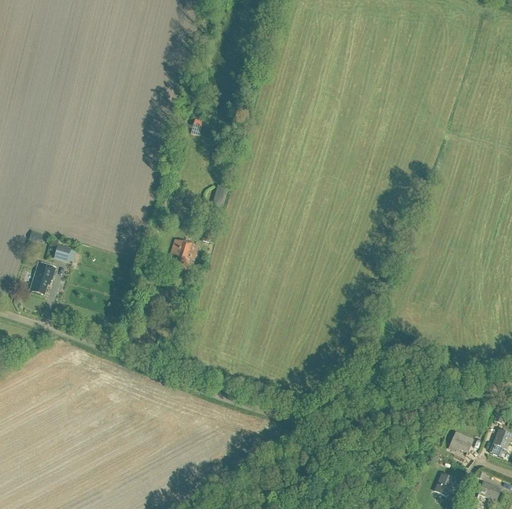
[(211,207),(219,209),(226,187),(217,184),(211,207)]
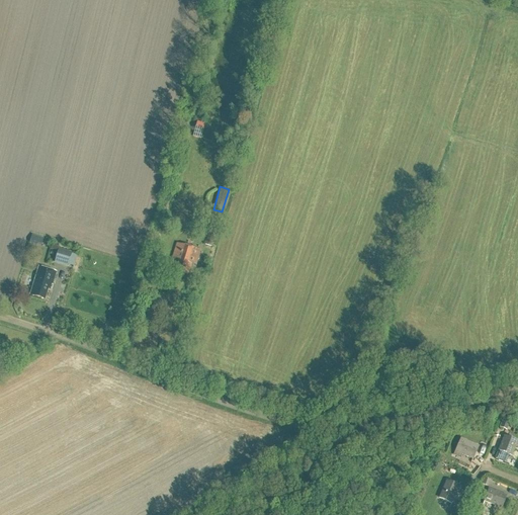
[(207,231),(203,243),(211,245),(216,233),(207,231)]
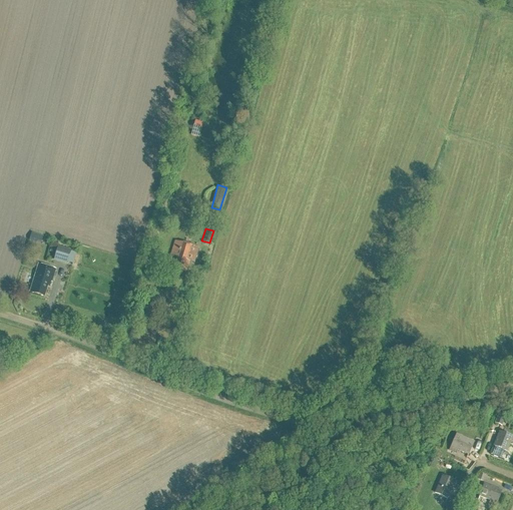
[(193,261),(198,245),(174,238),(170,252),(177,255),(174,266),(186,270),(189,260),(193,261)]
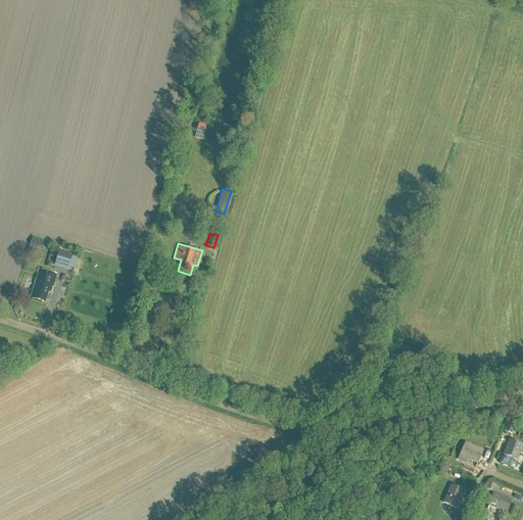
[(73,253),(58,249),(54,264),(68,268),(73,253)]
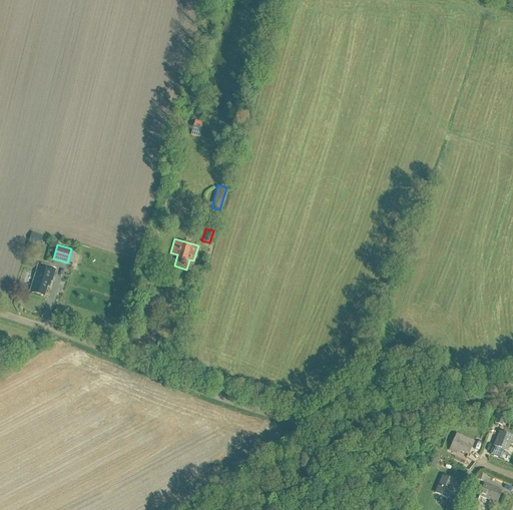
[(55,267),(39,262),(30,291),(44,295),(47,284),(50,285),(55,267)]
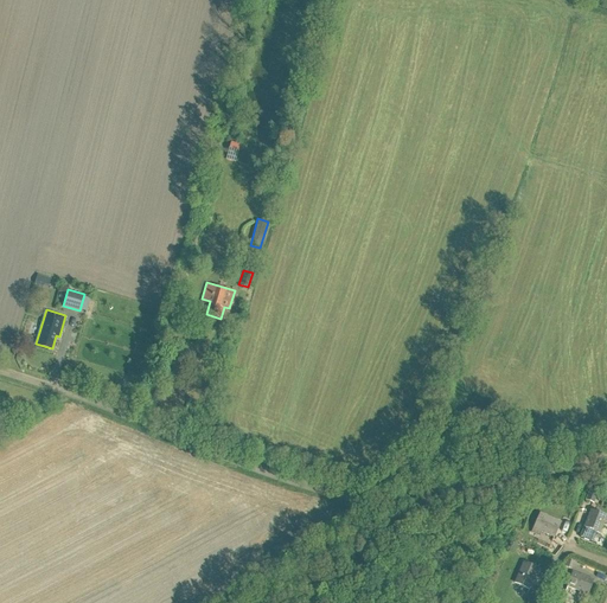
[(598,492),(588,488),(585,498),(593,501),(598,492)]
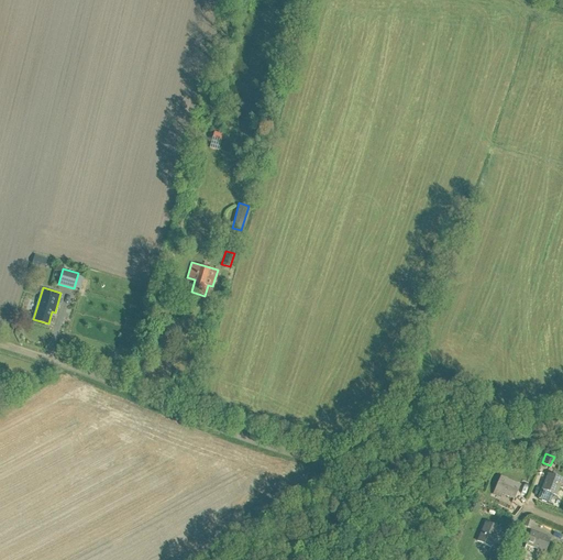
[(520,489),(538,495),(544,475),(527,469),(520,489)]
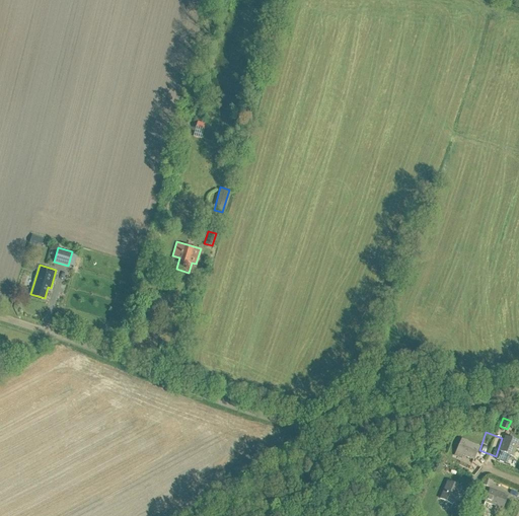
[(518,439),(506,435),(497,458),(505,461),(508,453),(513,455),(517,445),(518,445),(518,439)]
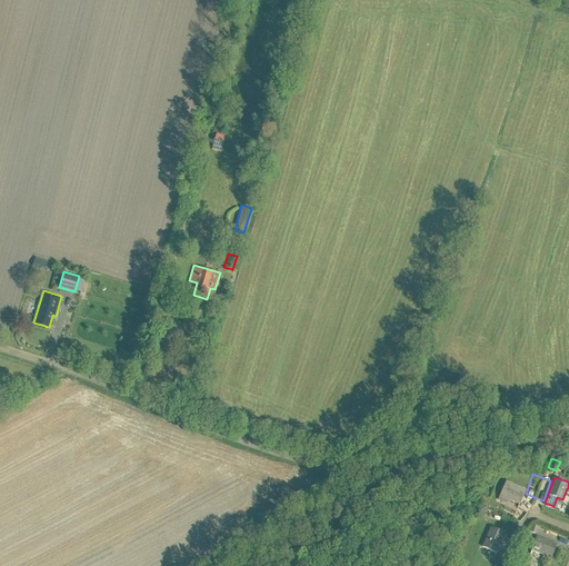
[(518,506),(526,488),(507,480),(499,498),(506,500),(508,497),(519,502),(518,506)]
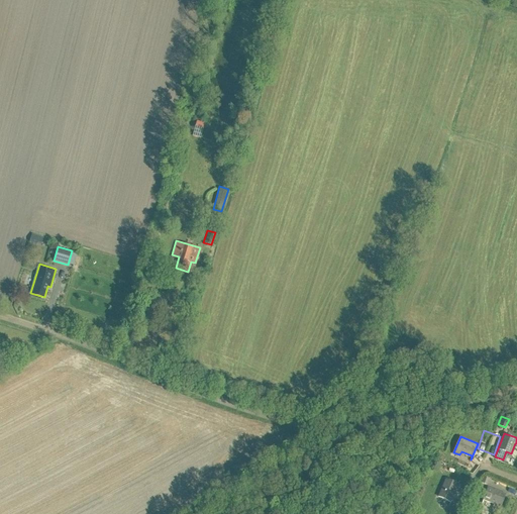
[(445,445),(442,451),(450,455),(453,450),(445,445)]
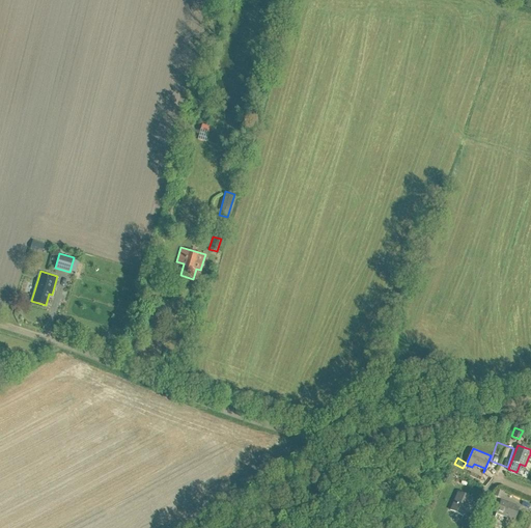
[(451,465),(448,471),(454,474),(457,467),(451,465)]
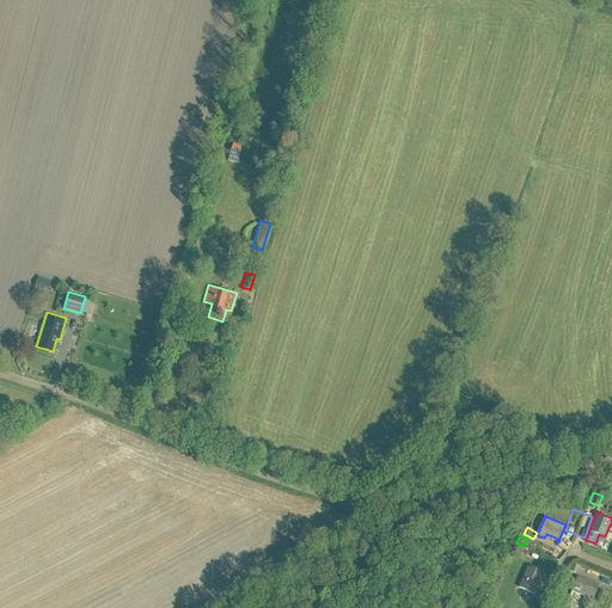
[(506,562),(496,583),(502,585),(499,593),(508,596),(512,590),(514,591),(524,570),(506,562)]
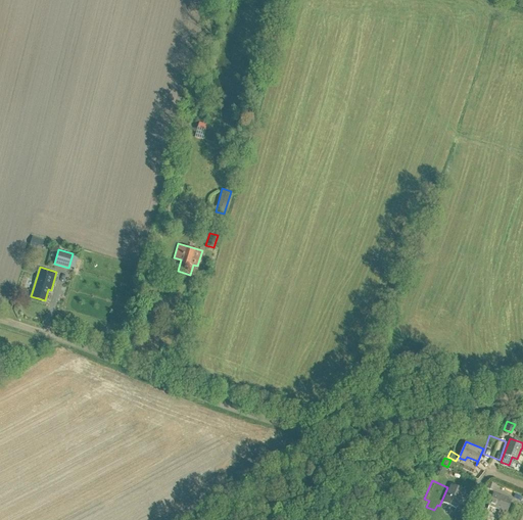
[(455,510),(461,495),(465,497),(468,490),(452,482),(443,501),(456,506),(455,510)]
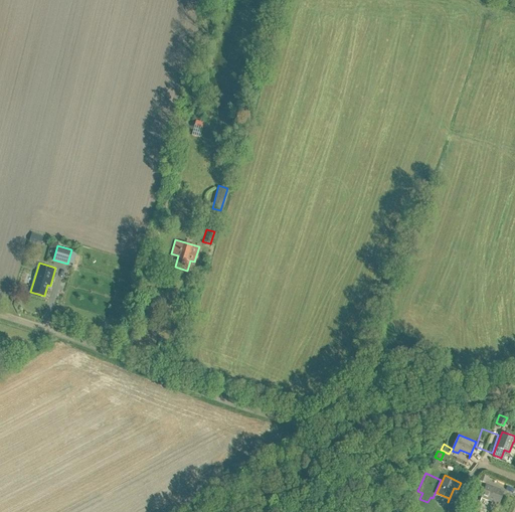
[(504,491),(487,484),(480,499),(481,500),(482,496),(493,500),(491,504),(498,506),(504,491)]
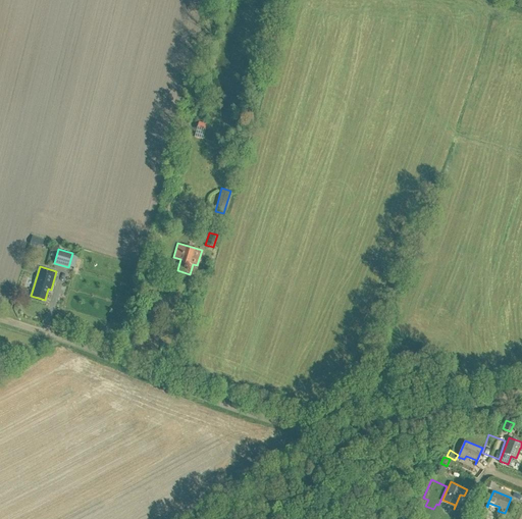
[(441,518),(447,510),(441,507),(433,518),(441,518)]
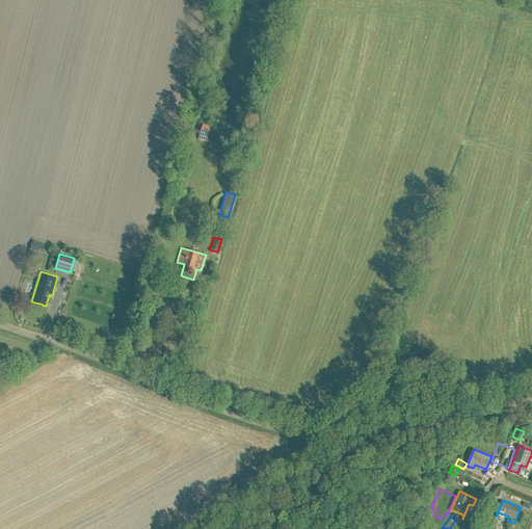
[(460,528),(470,528),(474,521),(466,518),(460,528)]
